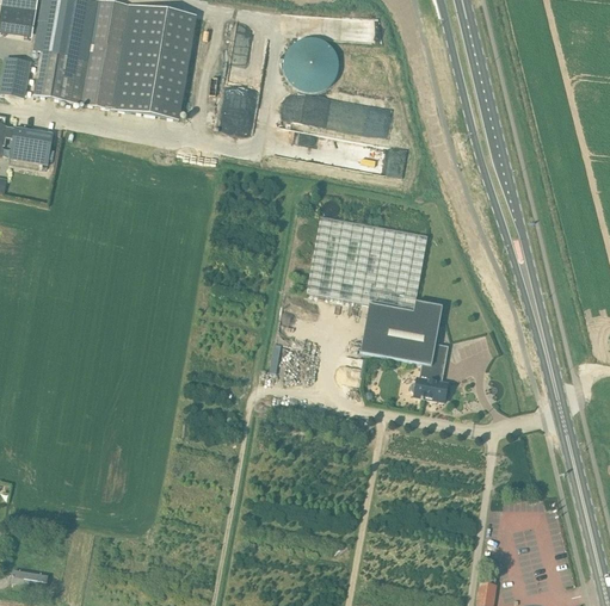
[(0,0),(0,30),(32,33),(36,0),(0,0)]
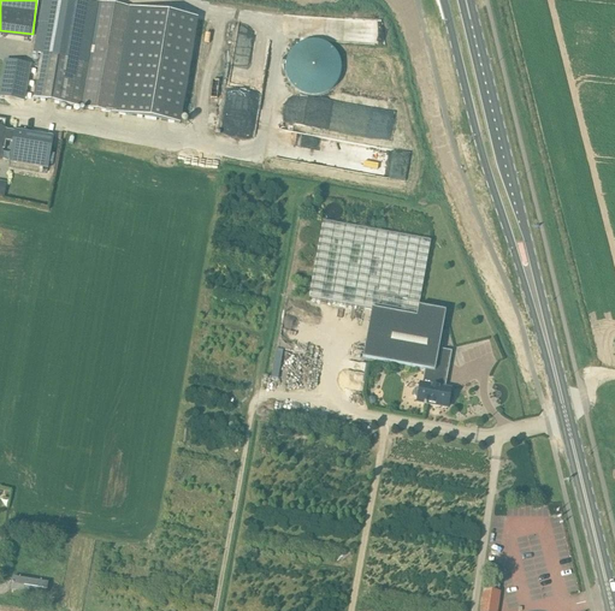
[(88,58),(42,51),(35,95),(179,119),(197,15),(113,0),(99,0),(88,58)]
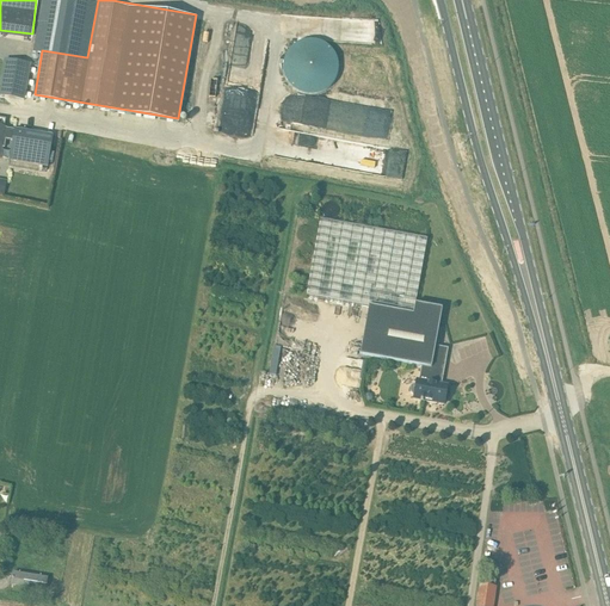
[(284,41),(289,90),(337,85),(332,36),(284,41)]
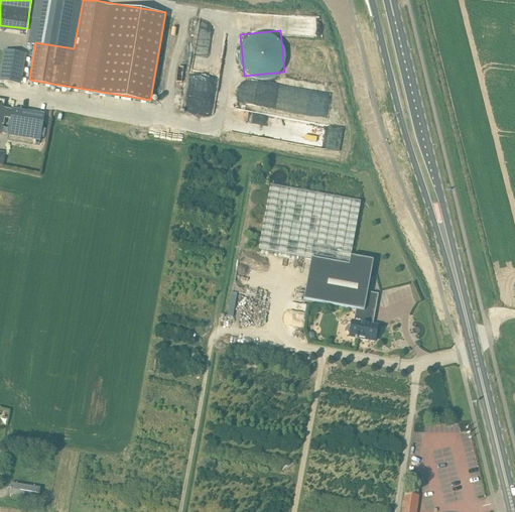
[(41,137),(46,111),(13,105),(12,106),(4,105),(5,98),(0,96),(0,130),(2,121),(4,122),(5,115),(11,115),(8,131),(41,137)]
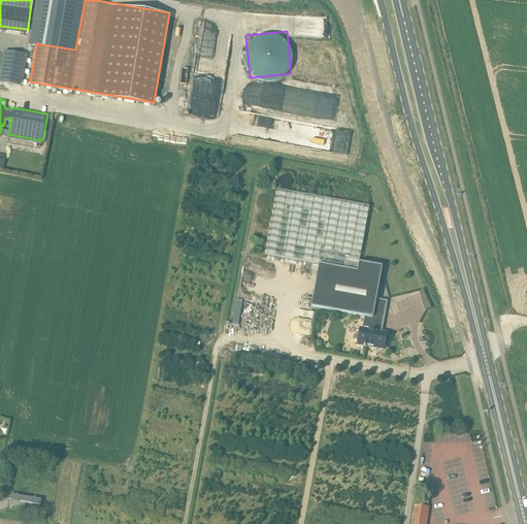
[(388,297),(376,295),(383,263),(360,259),(370,203),(277,187),(266,252),(319,261),(311,303),(365,314),(362,325),(361,325),(358,341),(364,342),(366,344),(366,342),(385,346),(387,329),(383,329),(388,297)]
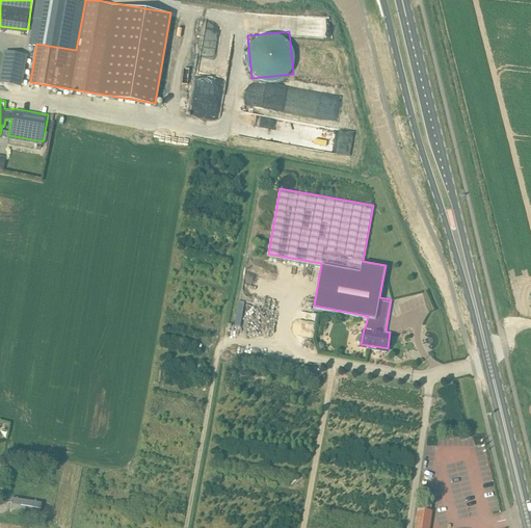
[(10,506),(41,510),(40,516),(50,517),(52,504),(43,502),(43,500),(11,495),(10,506)]
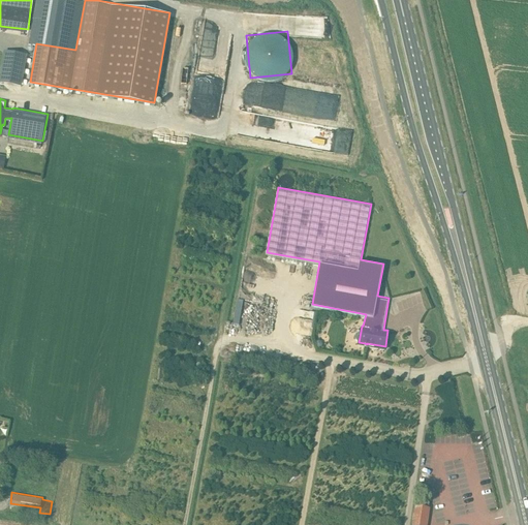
[(412,524),(422,524),(427,524),(431,504),(415,502),(412,524)]
